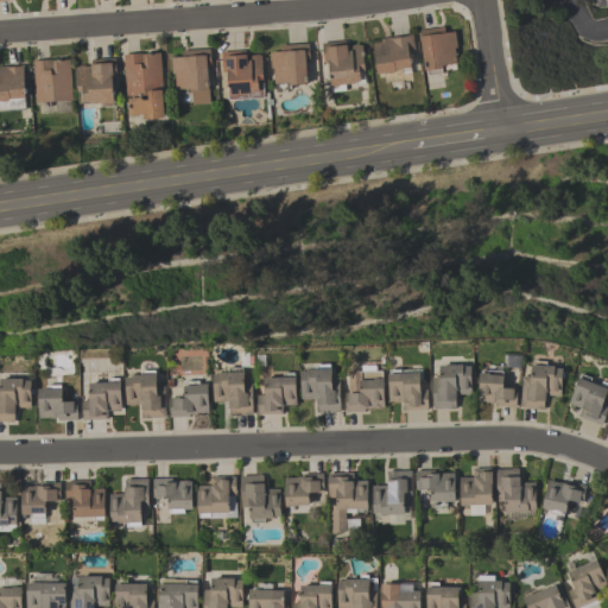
[(457,46),(455,48),(456,63),(455,63),(455,69),(447,70),(445,65),(442,67),(442,68),(441,68),(443,78),(428,80),(426,70),(424,70),(419,36),(455,31),(457,46)]
